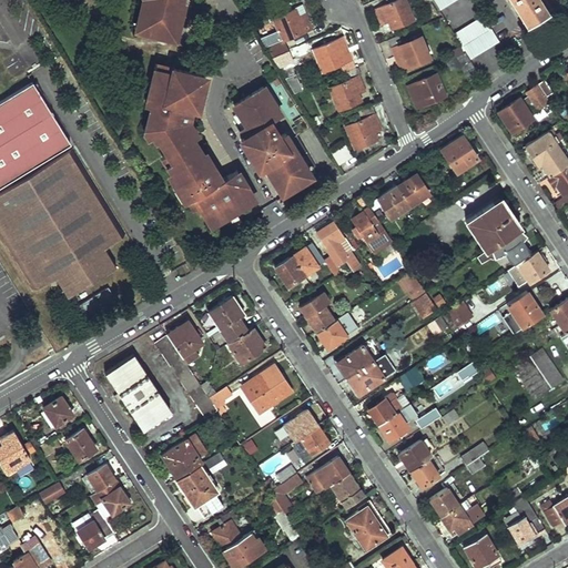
[(145,0),(146,1),(144,11),(139,10),(137,23),(141,29),(174,38),(181,9),(176,8),(178,0),(145,0)]
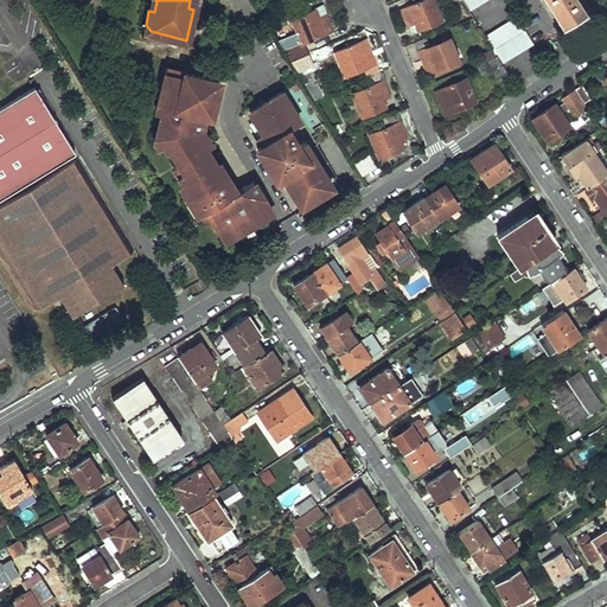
[(421,0),(403,8),(413,31),(443,18),(435,0),(421,0)]
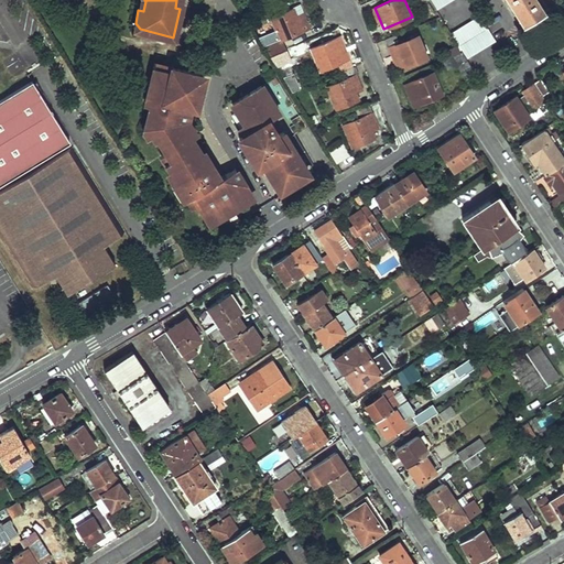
[(508,0),(523,23),(545,9),(540,0),(508,0)]
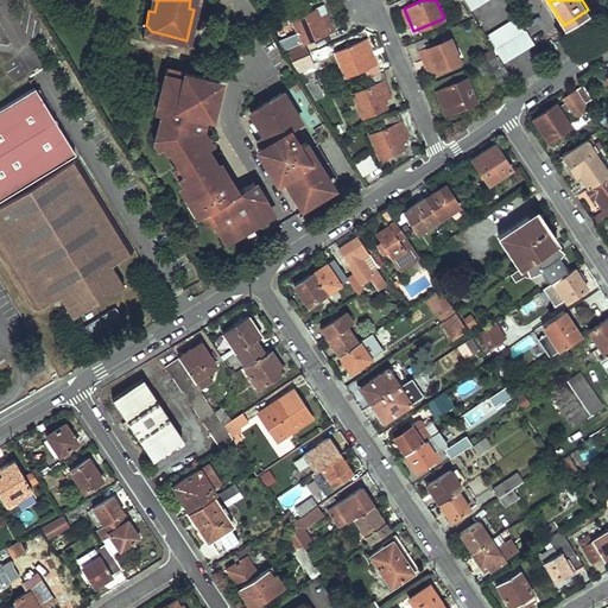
[(293,18),(304,42),(334,29),(324,5),(293,18)]
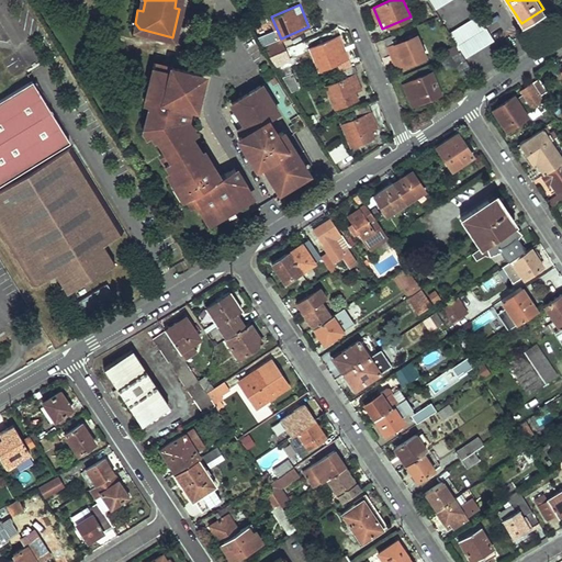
[(461,49),(465,57),(495,40),(479,13),(450,32),(461,49)]
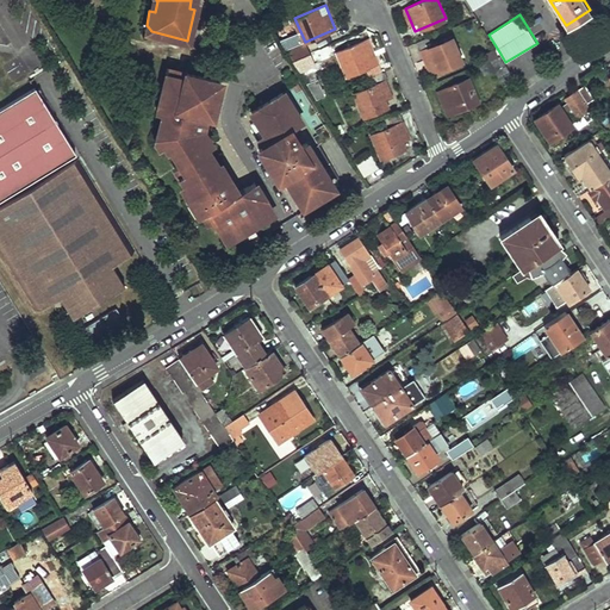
[(418,39),(431,73),(462,58),(453,36),(435,43),(433,33),(418,39)]
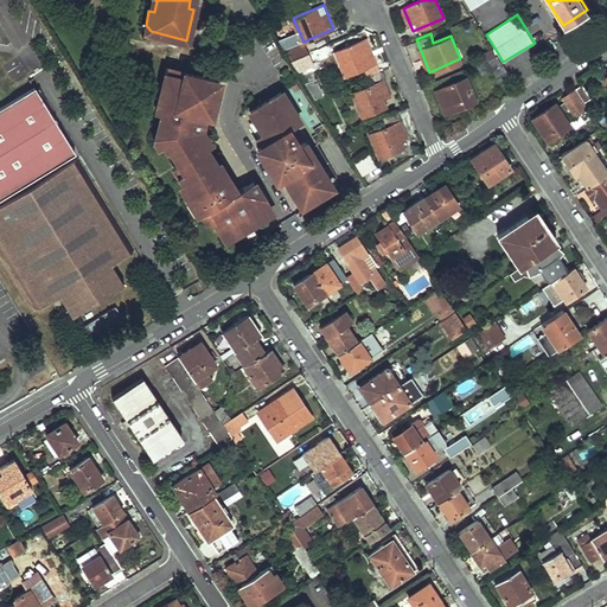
[(336,51),(346,75),(377,62),(368,37),(336,51)]
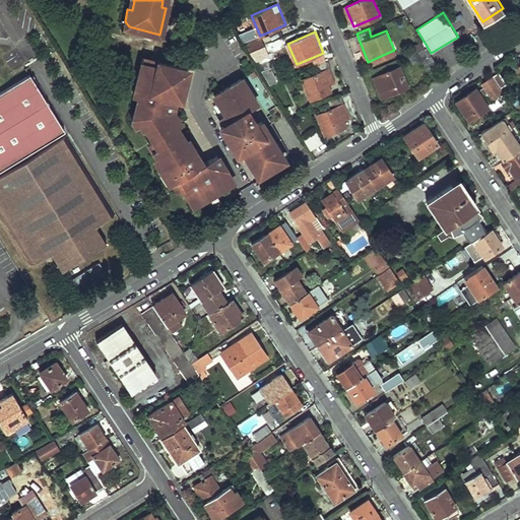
[(263,45),(260,38),(257,39),(255,37),(245,41),(249,51),(263,45)]
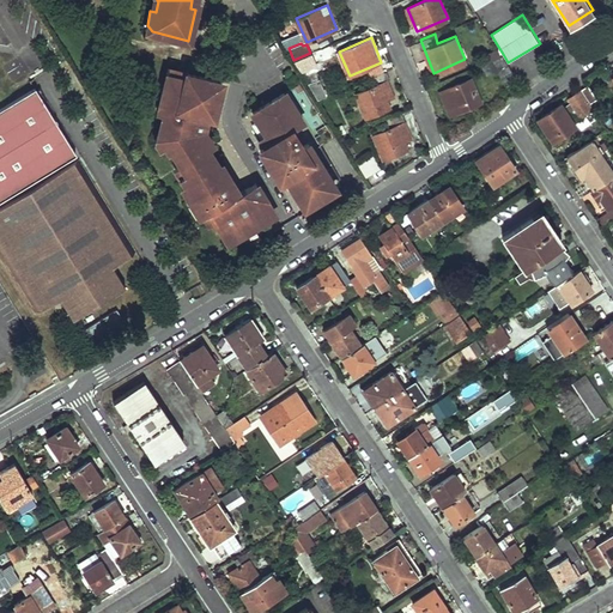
[(293,60),(299,70),(314,62),(310,53),(293,60)]
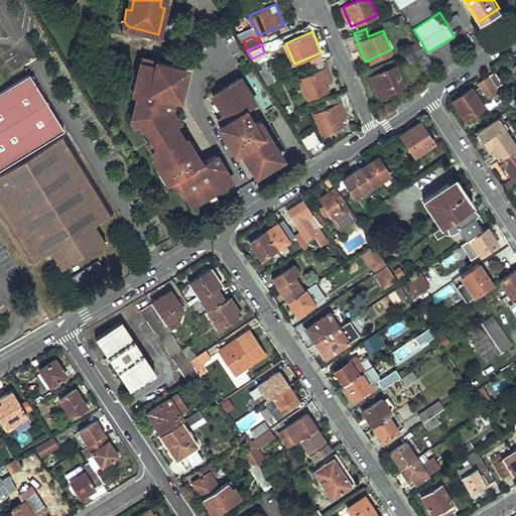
[(418,58),(426,70),(435,65),(427,52),(423,45),(406,53),(409,61),(418,58)]
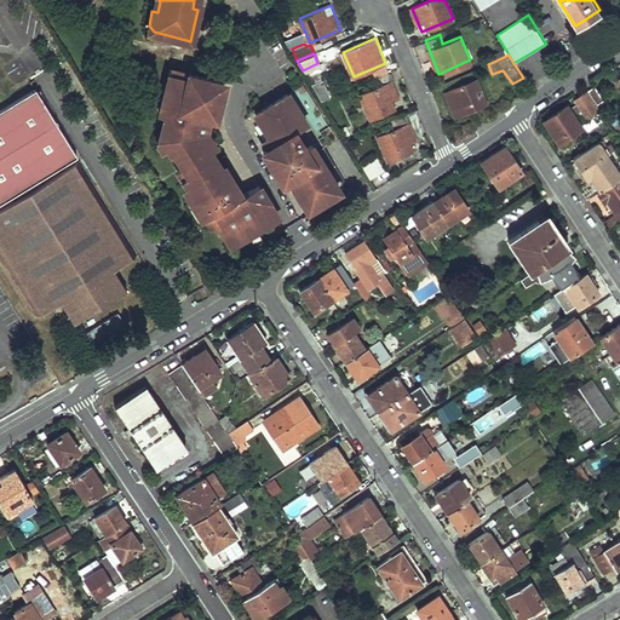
[(217,80),(170,69),(161,104),(164,105),(162,115),(164,115),(160,136),(164,136),(161,147),(166,148),(170,155),(173,153),(177,160),(181,158),(185,166),(182,168),(181,168),(187,178),(183,181),(187,187),(183,189),(193,205),(200,218),(202,222),(205,219),(212,216),(217,224),(230,247),(271,222),(274,211),(263,194),(251,190),(231,202),(228,195),(230,194),(229,190),(227,185),(231,182),(224,168),(219,167),(210,151),(214,149),(206,133),(207,128),(205,125),(195,122),(196,114),(200,115),(204,113),(205,116),(216,119),(222,89),(217,80)]
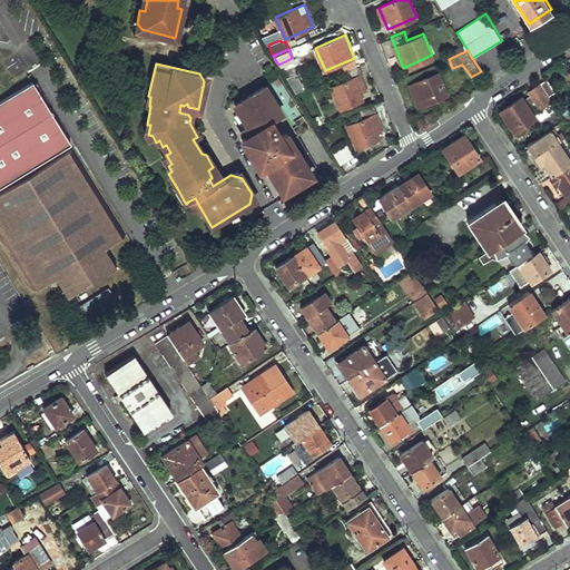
[(331,86),(341,108),(371,96),(357,66),(346,70),(350,78),(331,86)]
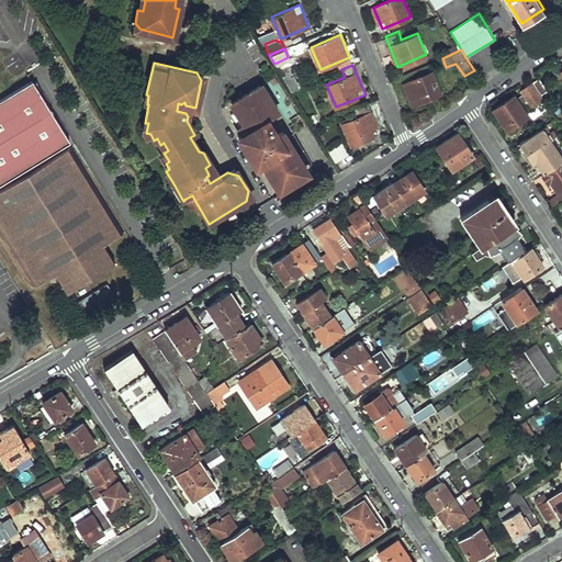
[(282,76),(291,90),(301,86),(292,70),(282,76)]
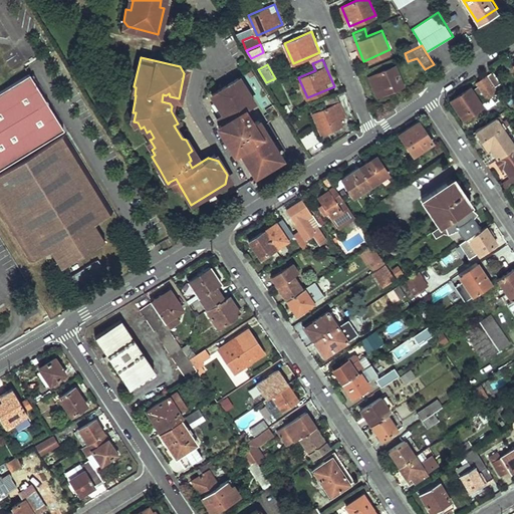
[(370,76),(378,96),(405,85),(397,64),(370,76)]
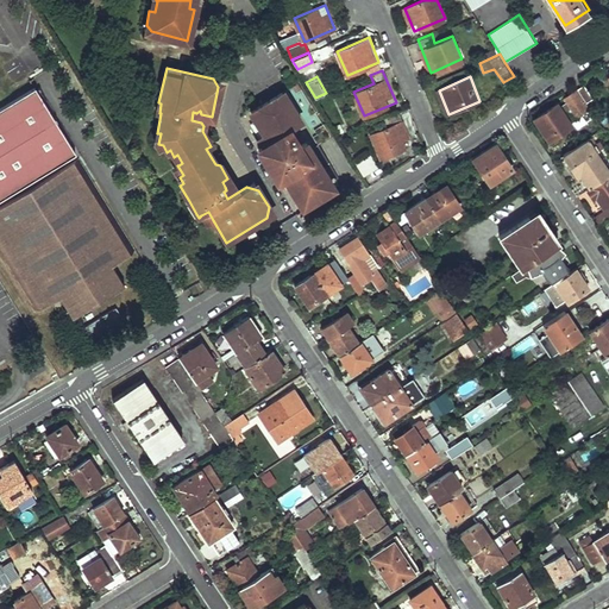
[(586,85),(579,89),(590,106),(597,101),(586,85)]
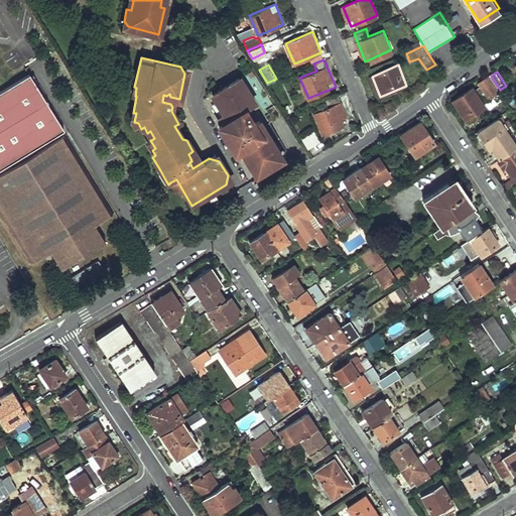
[(31,74),(0,92),(0,172),(1,173),(0,173),(0,210),(31,263),(51,250),(62,268),(108,241),(98,224),(118,212),(70,132),(53,142),(51,139),(66,130),(31,74)]
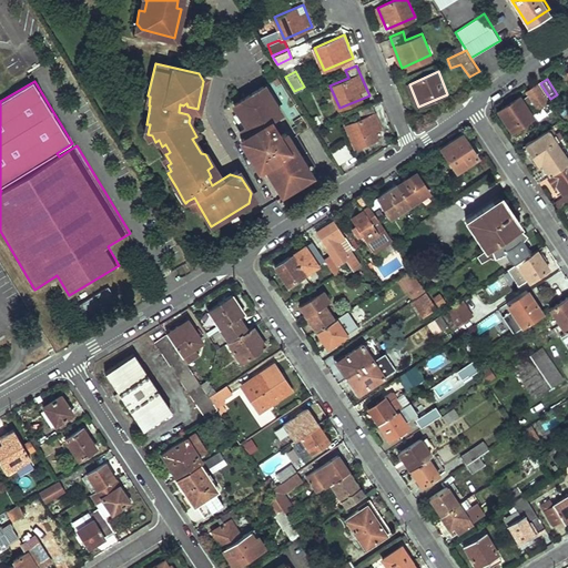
[(529,90),(538,104),(540,103),(541,104),(550,99),(540,83),(529,90)]
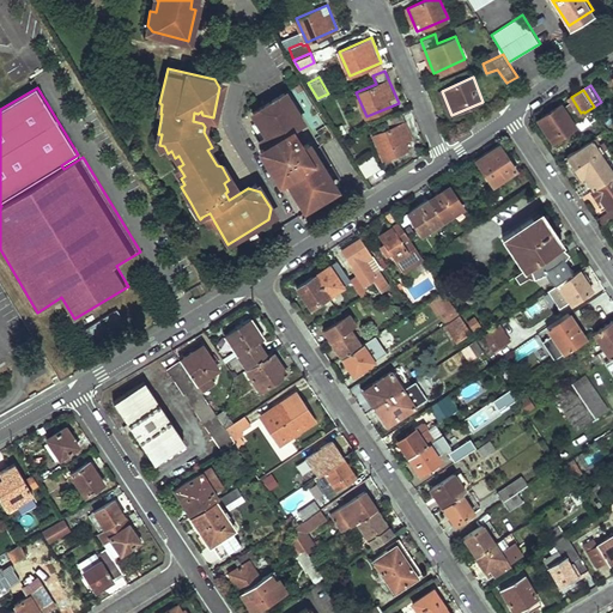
[(284,92),(252,111),(266,135),(261,139),(266,147),(272,144),(281,159),(275,162),(285,177),(290,186),(301,202),(310,205),(335,190),(307,144),(299,147),(290,132),(297,128),(299,117),(284,92)]
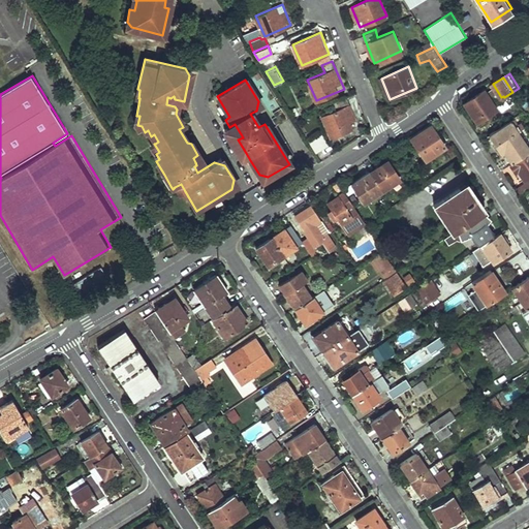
[(465,103),(478,122),(498,107),(486,89),(465,103)]
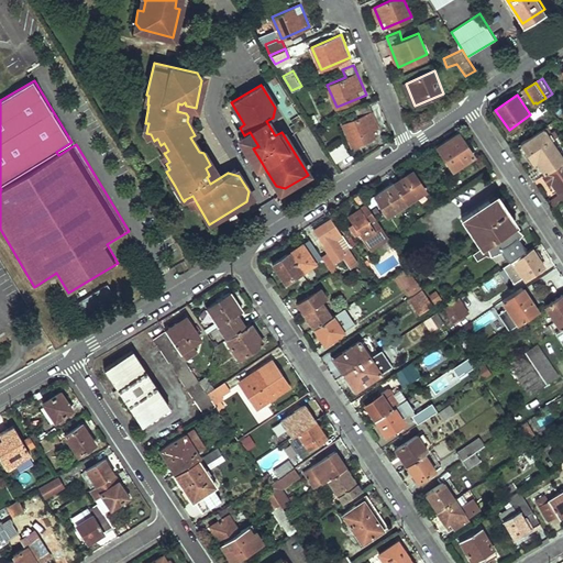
[(343,122),(353,145),(382,133),(370,103),(352,110),(354,114),(360,112),(361,114),(343,122)]
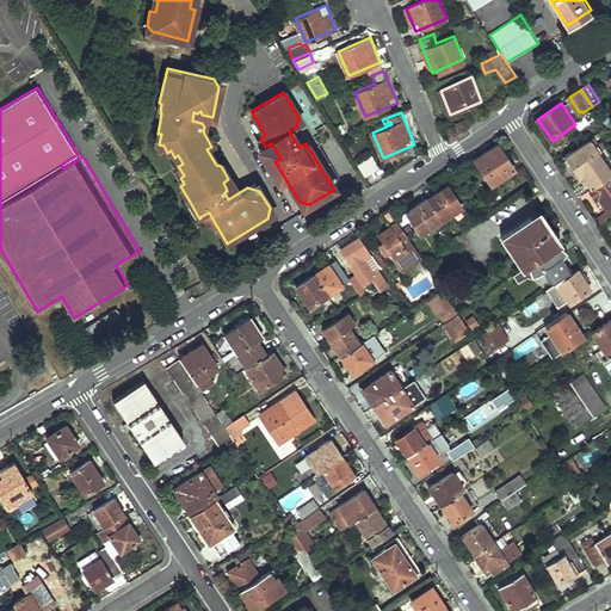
[(306,143),(296,128),(289,131),(298,147),(306,143)]
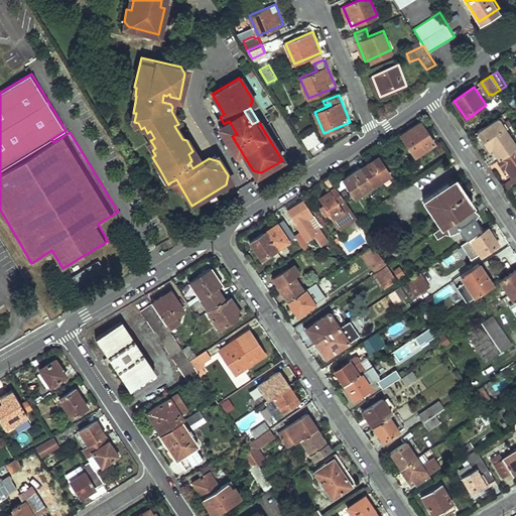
[(495,149),(501,158),(515,148),(515,137),(501,115),(479,130),(493,151),(495,149)]
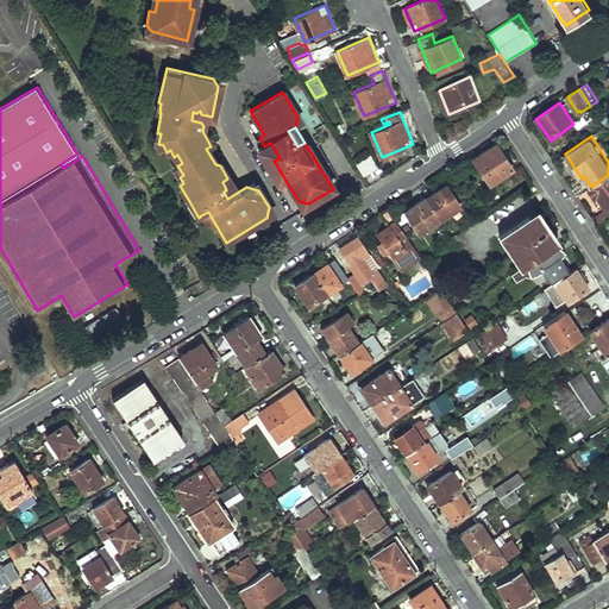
[(280,158),(270,143),(264,146),(258,150),(277,181),(281,179),(283,176),(274,161),(280,158)]
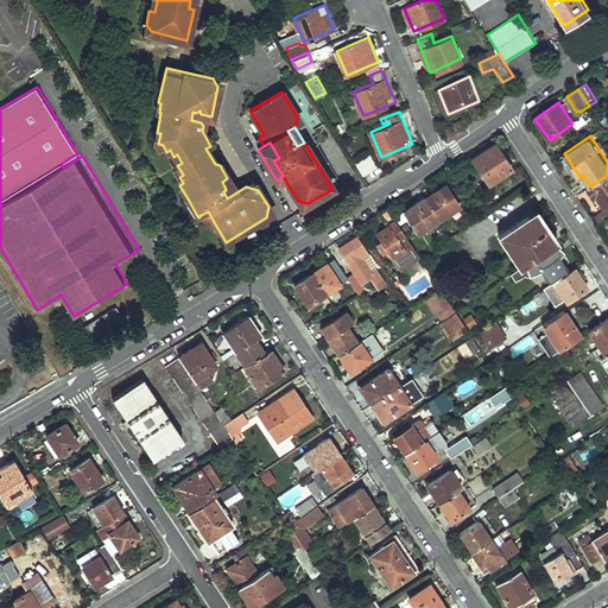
[(474,158),(491,183),(513,168),(496,143),(474,158)]
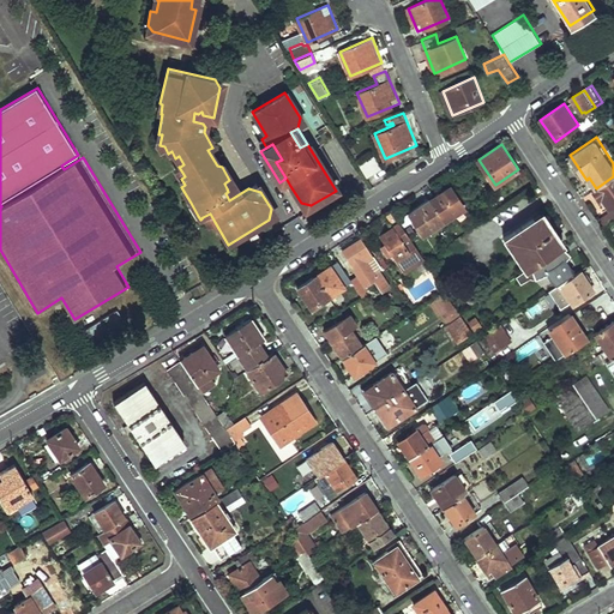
[(360,164),(368,176),(381,168),(373,155),(360,164)]
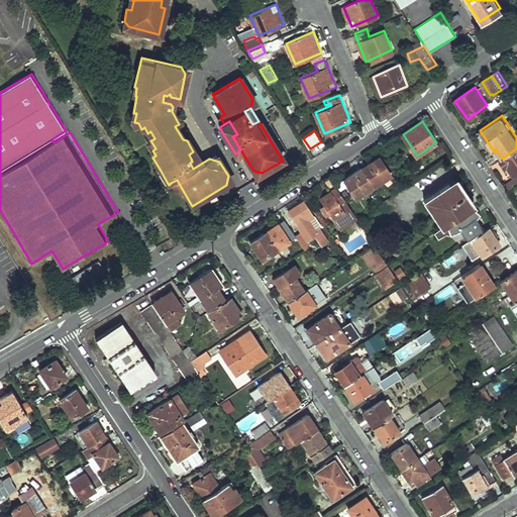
[(507,166),(513,176),(516,173),(516,148),(502,159),(499,161),(504,168),(507,166)]
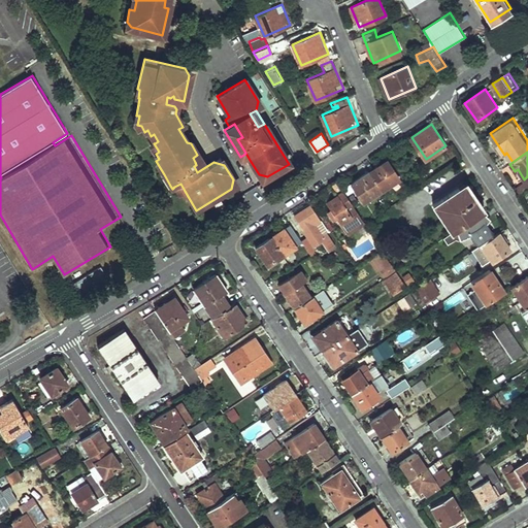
[(370,171),(383,189),(400,176),(388,159),(370,171)]
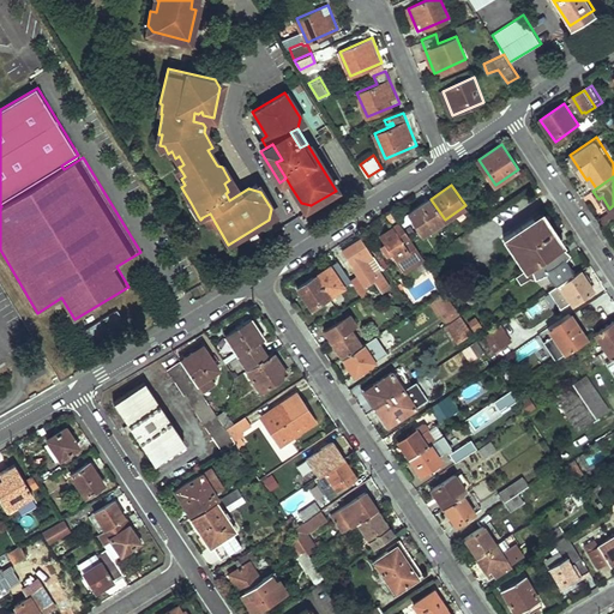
[(410,212),(425,233),(445,220),(431,199),(410,212)]
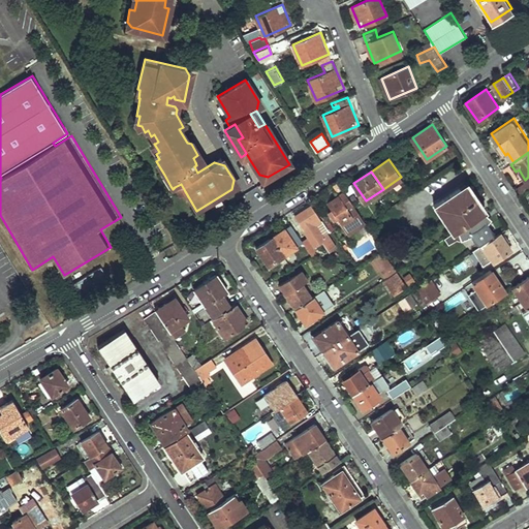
[(170,186),(164,175),(160,177),(167,188),(170,186)]
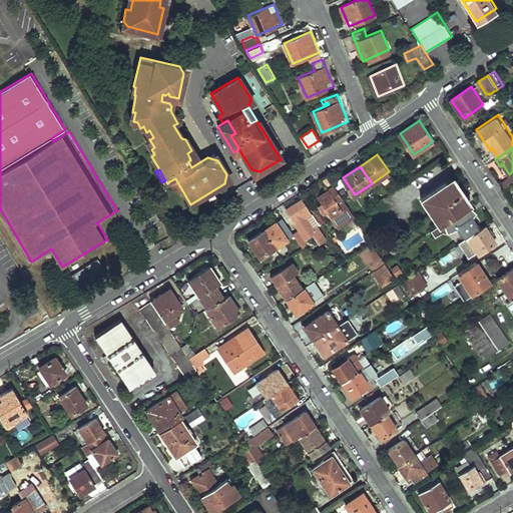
[(355,217),(335,185),(328,174),(321,178),(329,189),(319,195),(342,229),(357,219),(355,217)]
